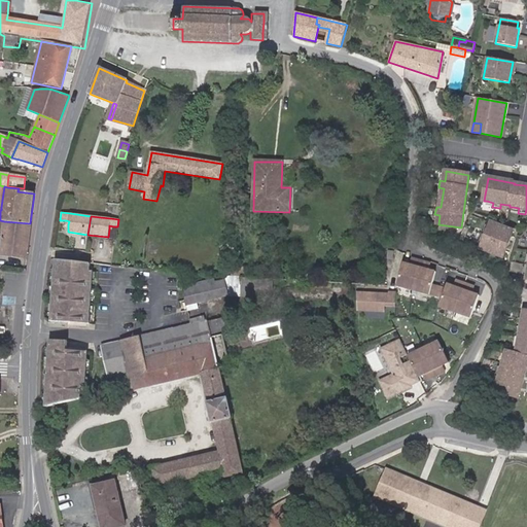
[(0,254),(26,258),(30,223),(4,221),(2,238),(0,237),(0,254)]
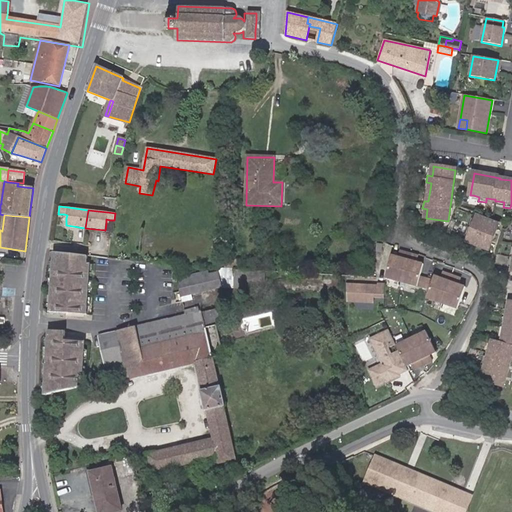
[(468,241),(489,250),(498,225),(477,217),(474,225),(470,224),(467,231),(471,233),(469,238),(468,241)]
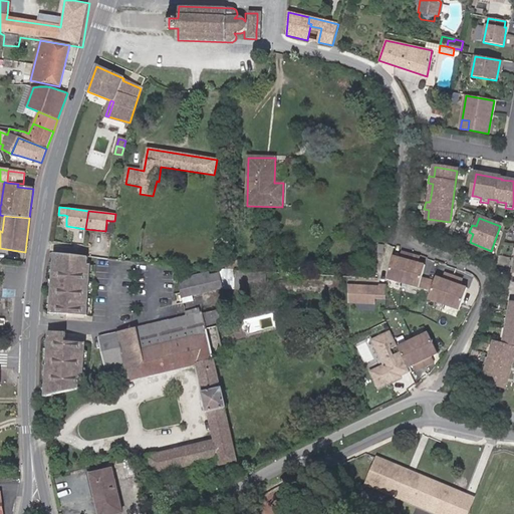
[(392,256),(387,279),(419,287),(425,265),(417,263),(419,257),(401,252),(399,258),(392,256)]
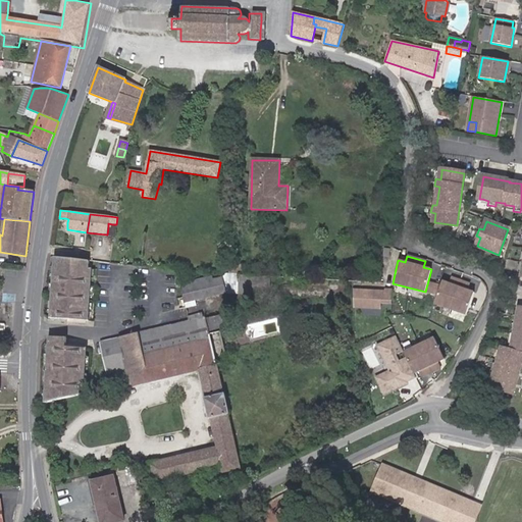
[(89,321),(92,269),(89,269),(89,261),(54,257),(50,318),(89,321)]
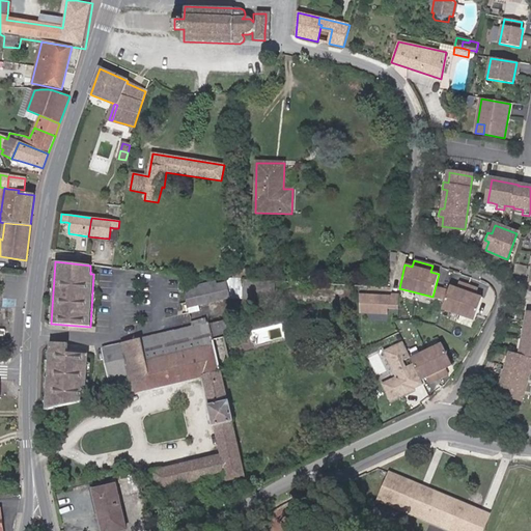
[(249,280),(249,270),(233,270),(233,279),(244,280),(249,280)]
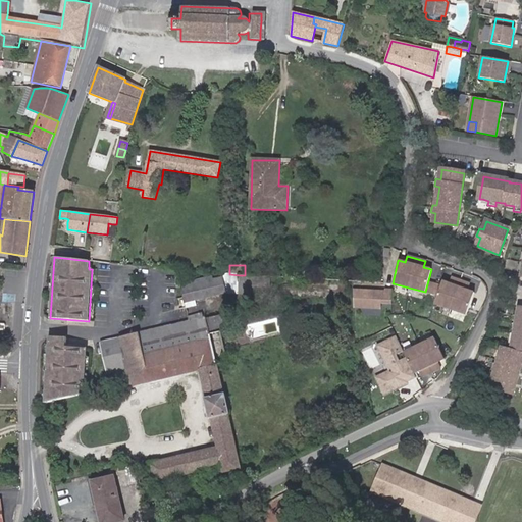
[(239,293),(240,275),(229,274),(226,274),(222,274),(223,278),(226,293),(239,293)]
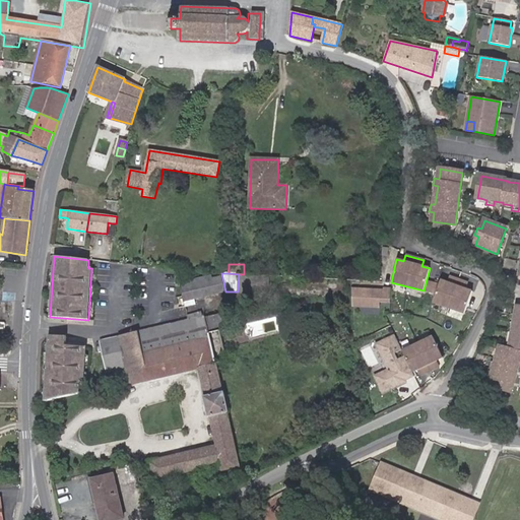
[(249,293),(250,274),(244,274),(239,274),(238,291),(249,293)]
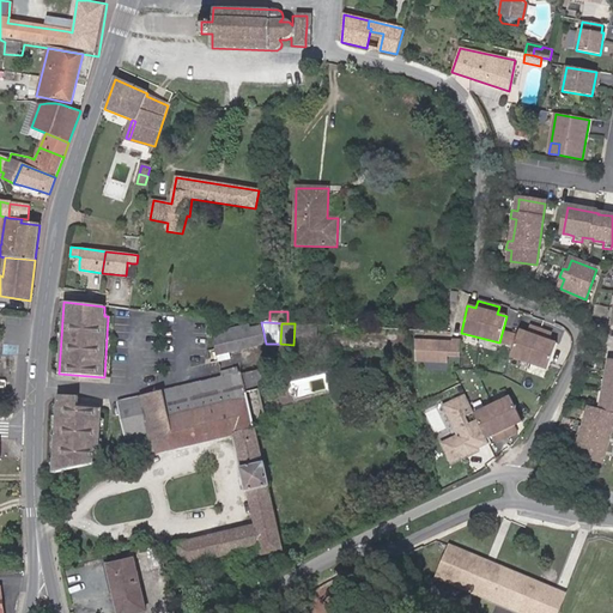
[(217,356),(266,344),(262,327),(250,329),(249,326),(212,334),(217,356)]
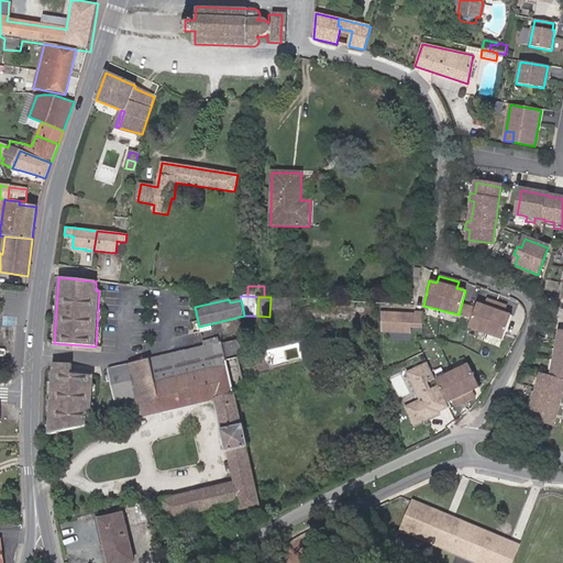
[(476,304),(467,328),(503,340),(510,316),(504,312),(506,306),(486,299),(484,306),(476,304)]
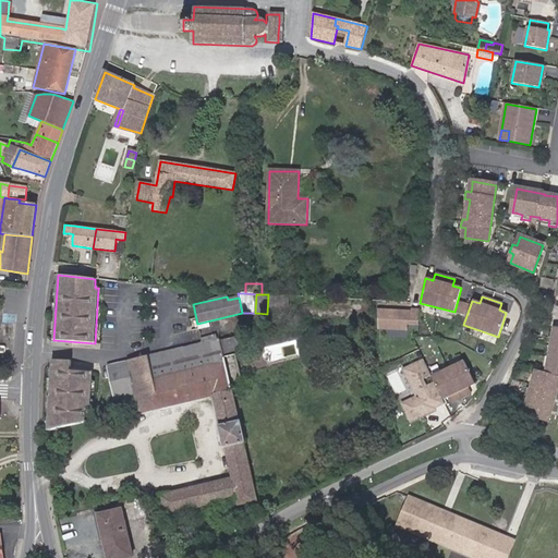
[(466,304),(457,302),(455,312),(464,315),(466,304)]
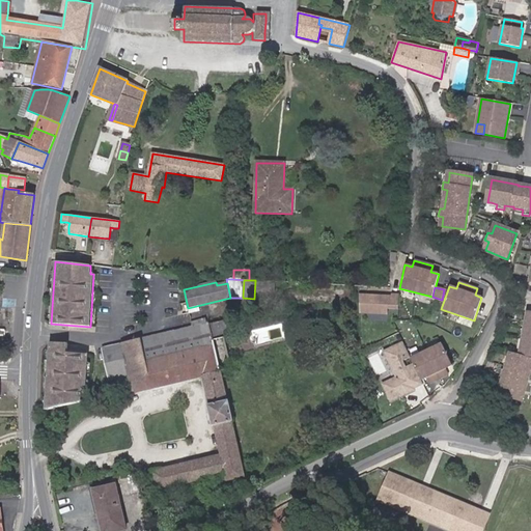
[(398,297),(391,297),(391,298),(359,297),(359,313),(386,314),(387,310),(397,310),(398,297)]
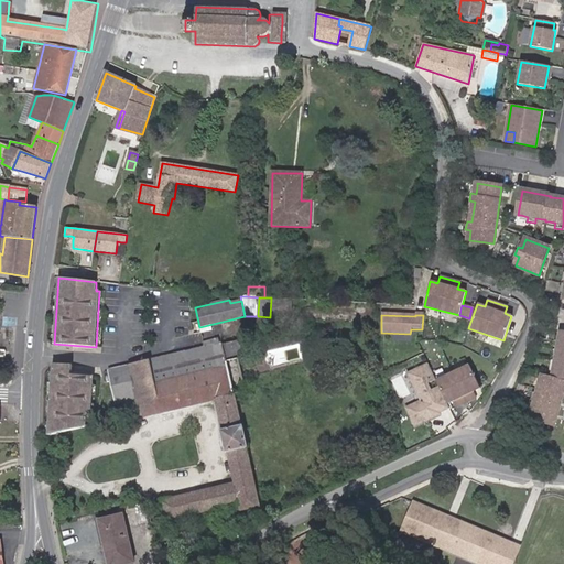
[(555,336),(554,347),(559,348),(559,350),(553,349),(550,371),(554,372),(553,380),(543,377),(539,393),(533,392),(529,407),(534,409),(531,418),(554,425),(563,392),(563,333),(562,334),(561,337),(555,336)]
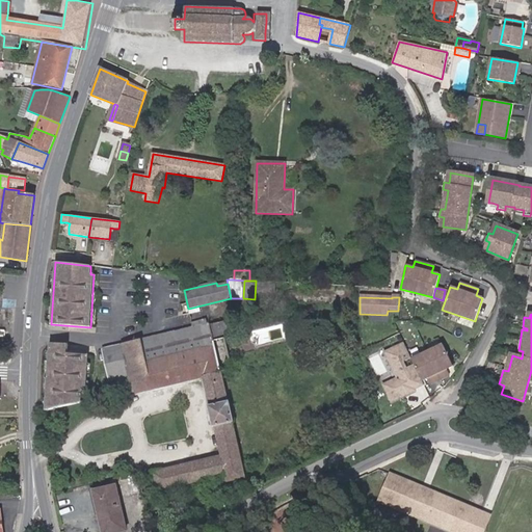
[(228,402),(213,340),(227,337),(227,335),(234,333),(232,322),(224,324),(224,322),(210,325),(209,324),(104,349),(111,380),(129,376),(133,394),(204,377),(210,405),(208,406),(213,427),(215,427),(221,455),(152,472),(157,496),(170,493),(169,489),(224,476),(227,483),(245,478),(233,423),(235,422),(230,401),(228,402)]
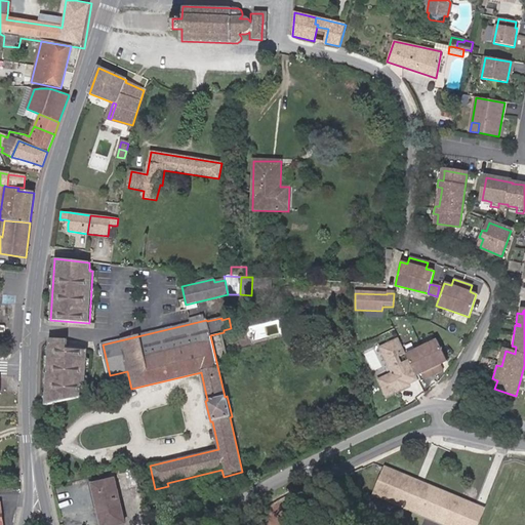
[(85,386),(87,351),(67,349),(67,340),(49,339),(45,405),(76,398),(76,393),(81,393),(81,386),(85,386)]
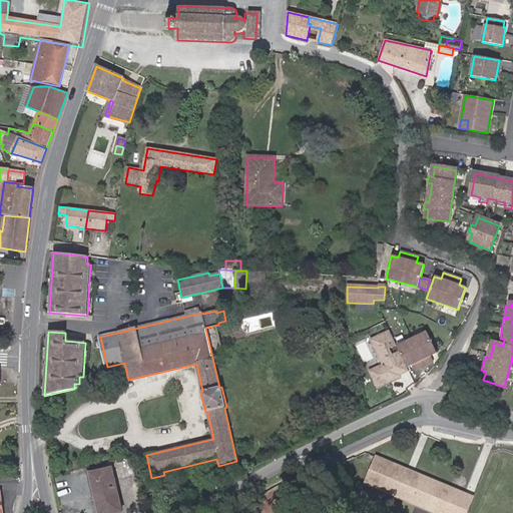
[(390,332),(372,341),(384,366),(370,372),(378,388),(395,380),(394,378),(399,376),(408,371),(407,368),(399,352),(392,356),(390,350),(396,346),(390,332)]
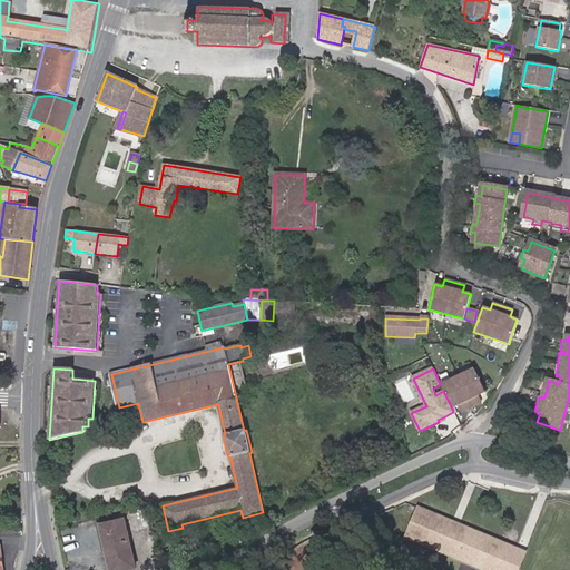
[(485,393),(474,370),(441,385),(443,391),(452,409),(459,405),(462,412),(481,403),(478,396),(485,393)]
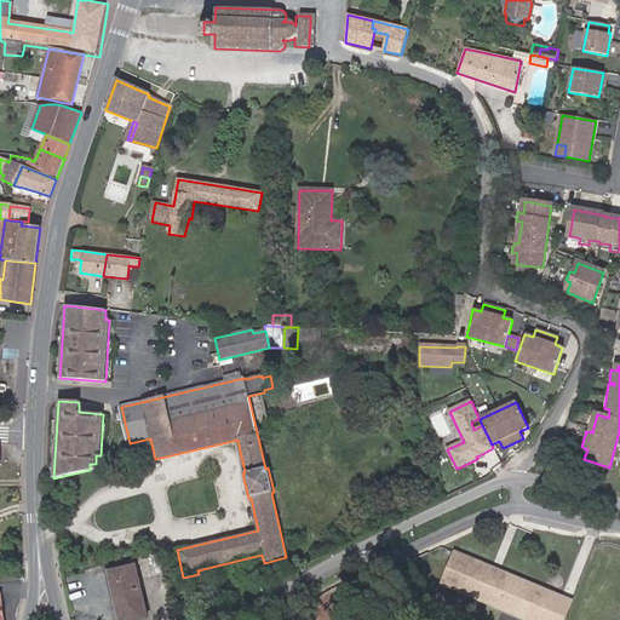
[(99,469),(101,455),(96,455),(96,464),(90,464),(90,470),(99,469)]
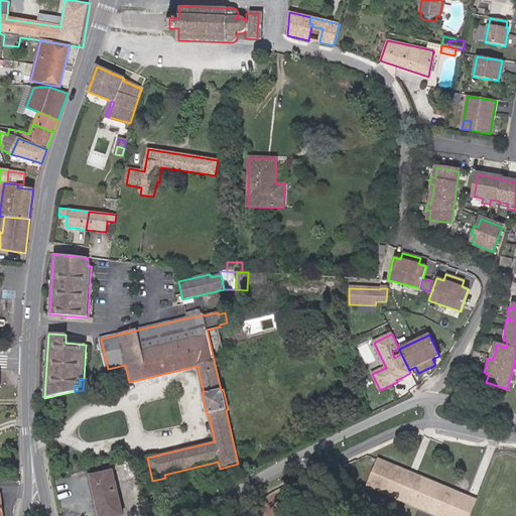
[(463,495),(424,479),(424,481),(408,474),(409,473),(379,460),(368,487),(381,492),(382,488),(441,513),(440,515),(456,515),(462,502),(460,502),(463,495)]
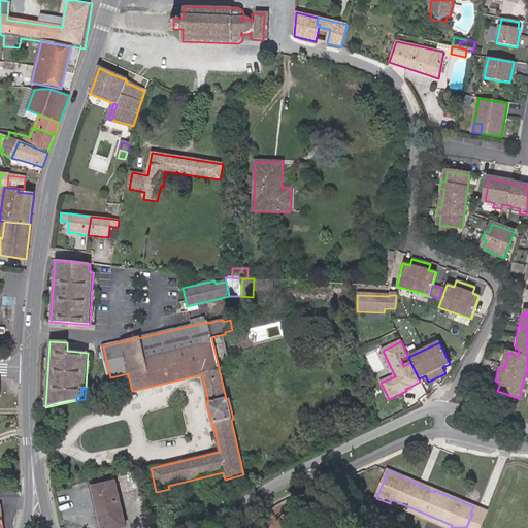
[(118,527),(125,526),(114,483),(93,488),(102,527),(118,527)]
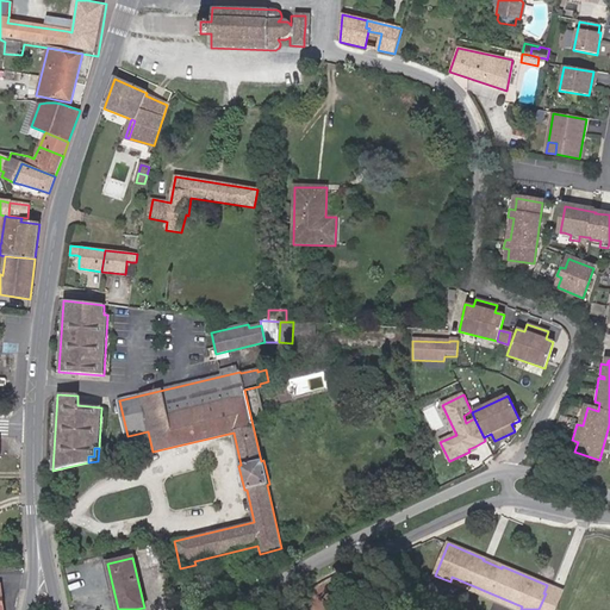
[(521,609),(522,607),(452,577),(450,582),(518,609),(521,609)]
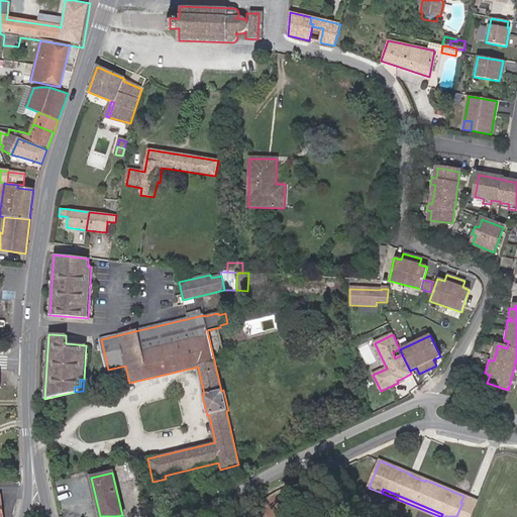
[(469,516),(476,501),(463,496),(460,503),(462,503),(456,516),(469,516)]
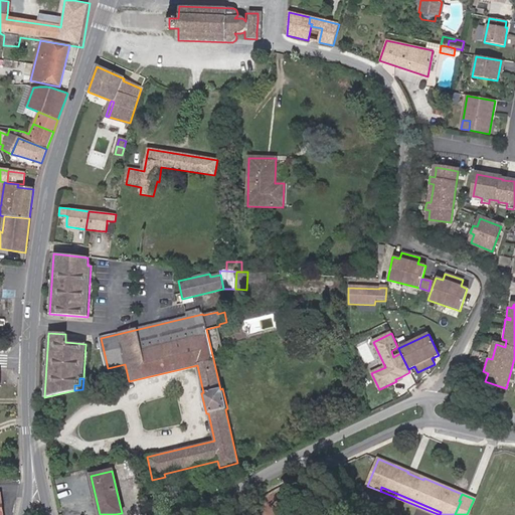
[(160,514),(156,496),(146,498),(150,514),(160,514)]
